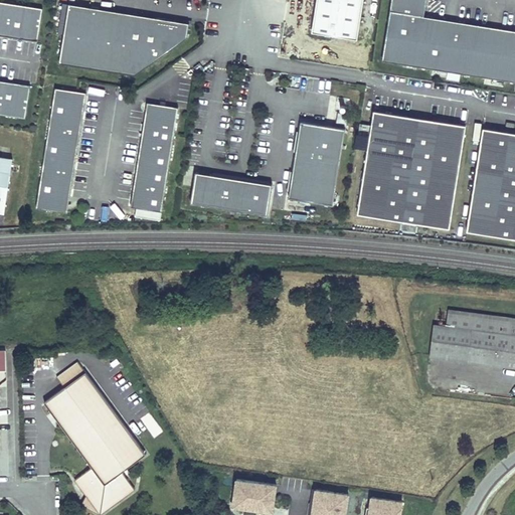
[(357,39),(363,0),(317,0),(312,31),(357,39)]
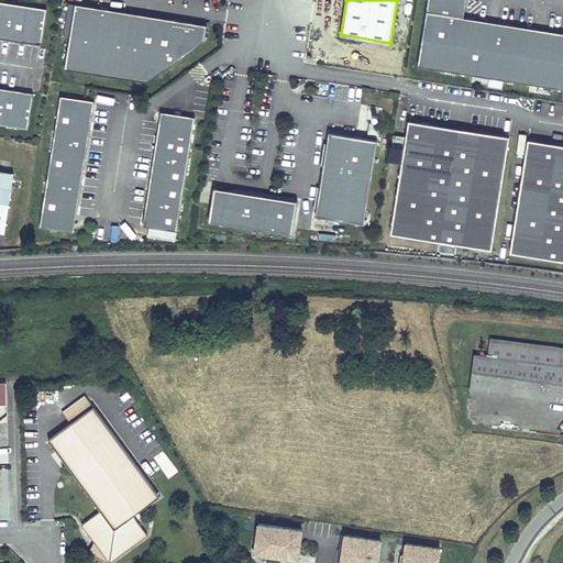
[(428,0),(418,67),(562,89),(562,33),(464,18),(466,0),(428,0)]
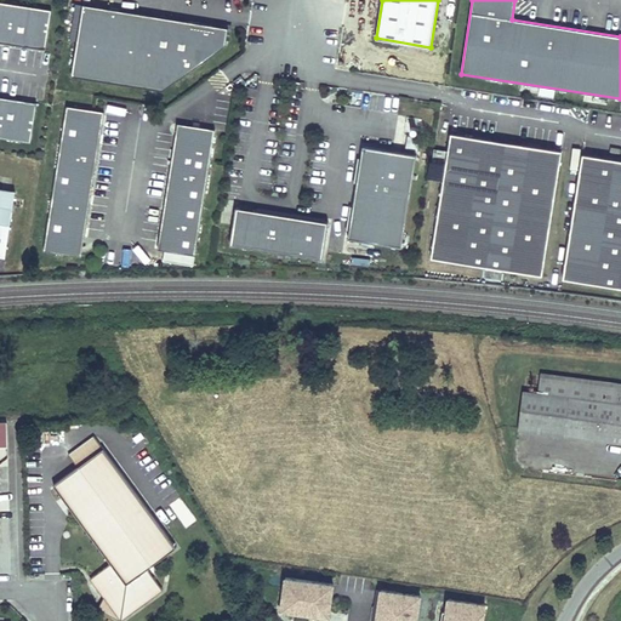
[(0,41),(44,49),(50,9),(0,1),(0,41)]
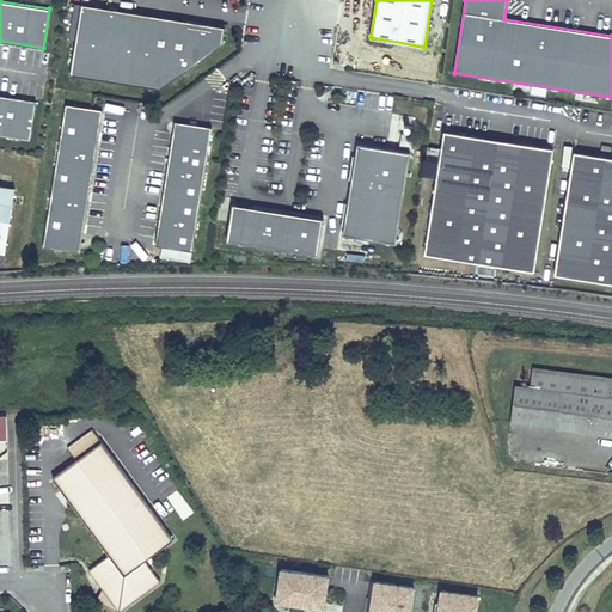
[(71,75),(160,90),(222,44),(225,28),(81,5),(71,75)]
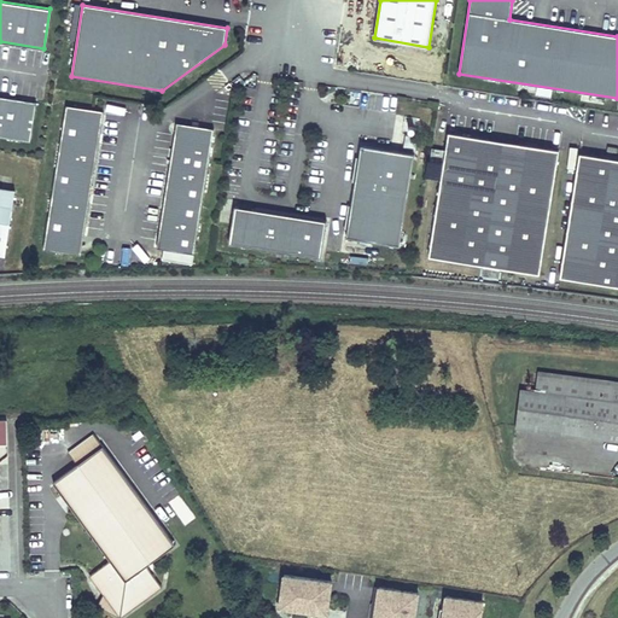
[(0,136),(29,141),(35,101),(0,97),(0,136)]
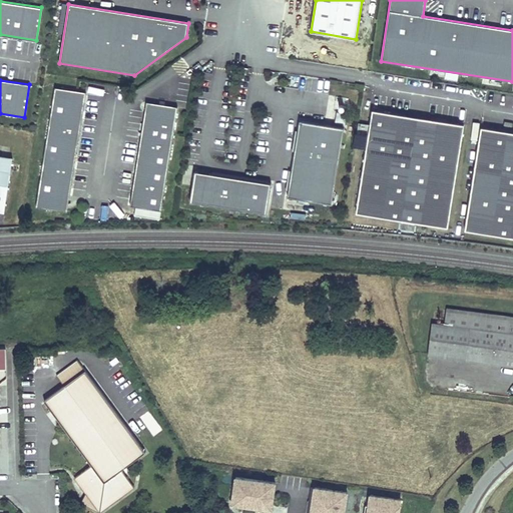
[(86,92),(55,87),(36,207),(67,211),(86,92)]
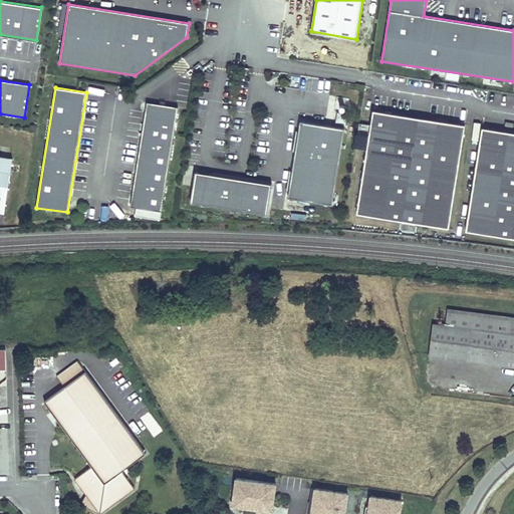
[(162,212),(178,107),(147,102),(131,207),(162,212)]
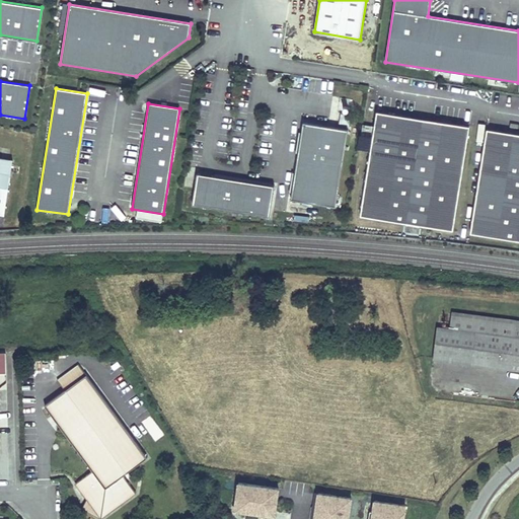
[(410,116),(376,110),(360,215),(452,230),(469,126),(436,121),(434,134),(408,129),(410,116)]
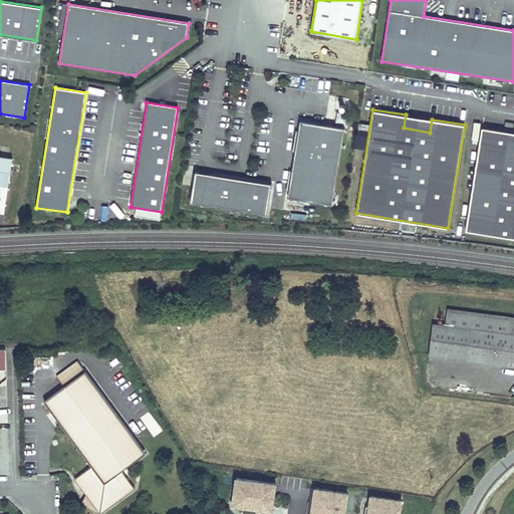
[(404,127),(430,133),(432,119),(406,114),(404,127)]
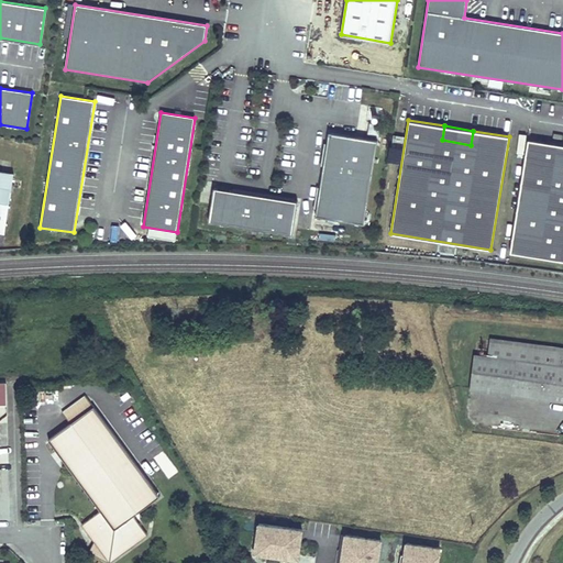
[(562,151),(562,144),(528,140),(510,252),(562,261),(562,158),(562,159),(562,151)]
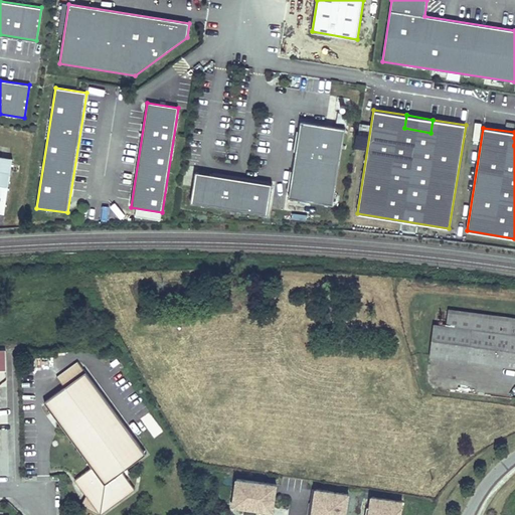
[(0,213),(4,214),(13,160),(0,157),(0,213)]
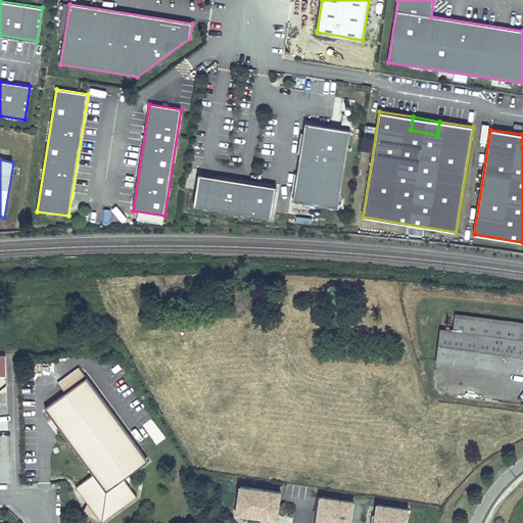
[(199,175),(194,206),(272,219),(277,187),(199,175)]
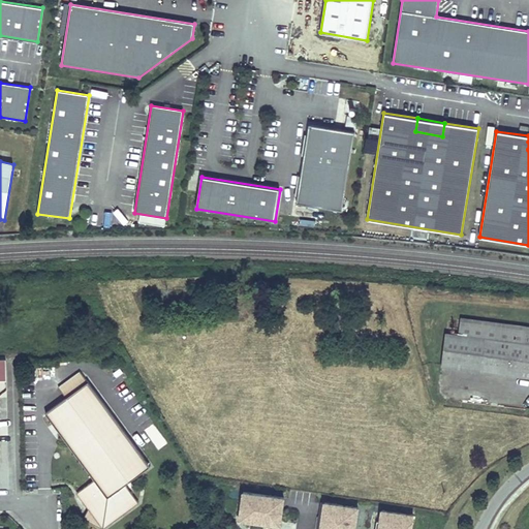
[(459,335),(504,341),(506,328),(460,321),(459,335)]
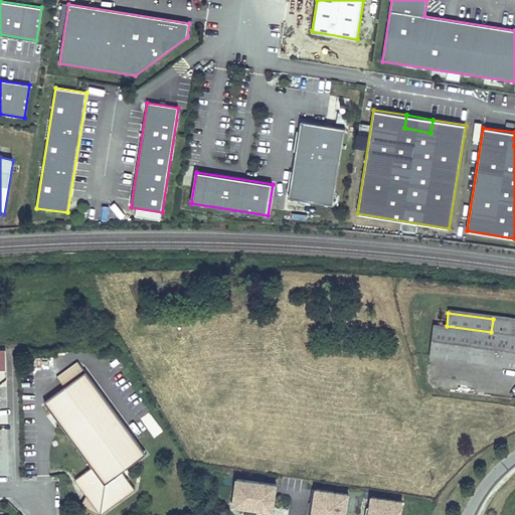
[(434,324),(430,356),(514,367),(514,335),(509,335),(511,322),(493,319),(491,332),(447,326),(434,324)]
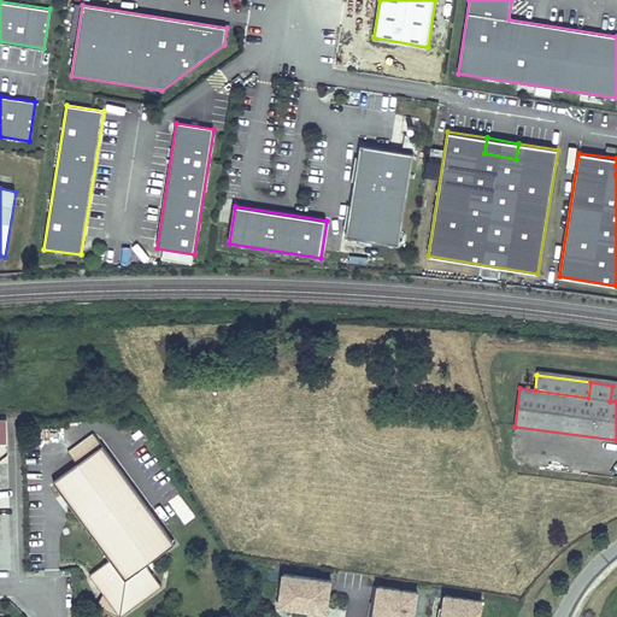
[(103,445),(53,482),(110,559),(89,575),(121,616),(162,586),(146,565),(175,544),(103,445)]
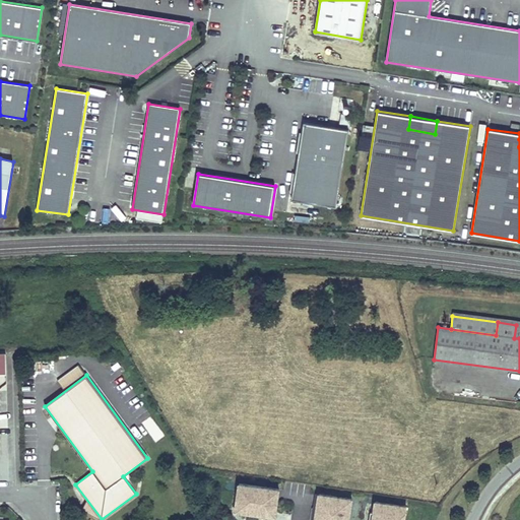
[(279,489),(239,484),(236,514),(276,518),(279,489)]
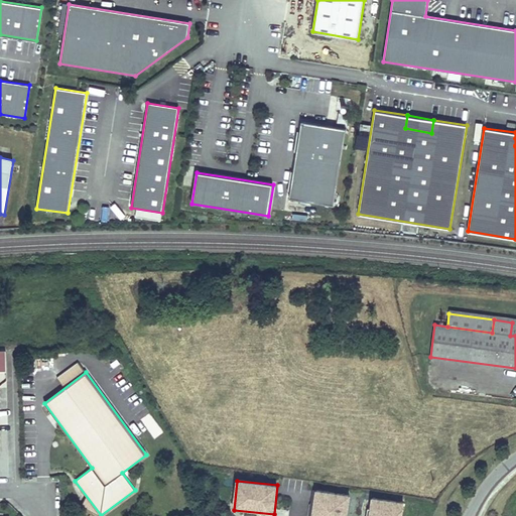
[(346,515),(350,496),(315,490),(310,515),(346,515)]
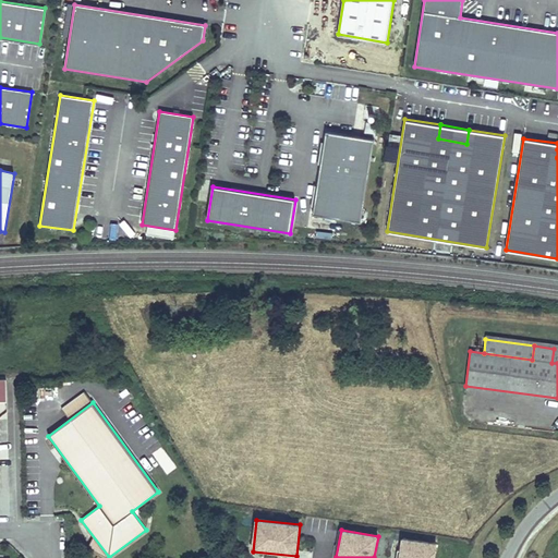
[(88,547),(109,557),(94,537),(88,547)]
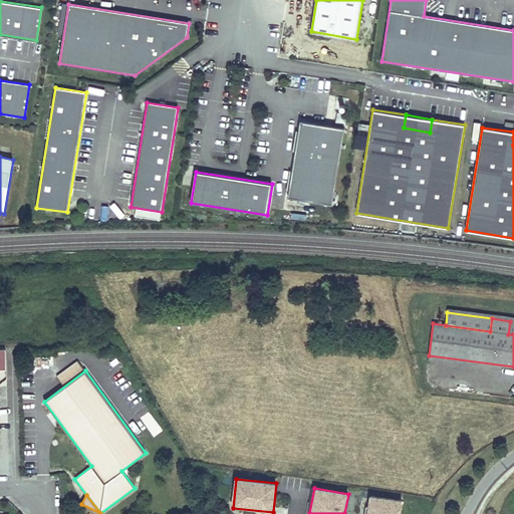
[(400,513),(402,501),(368,497),(365,513),(400,513)]
